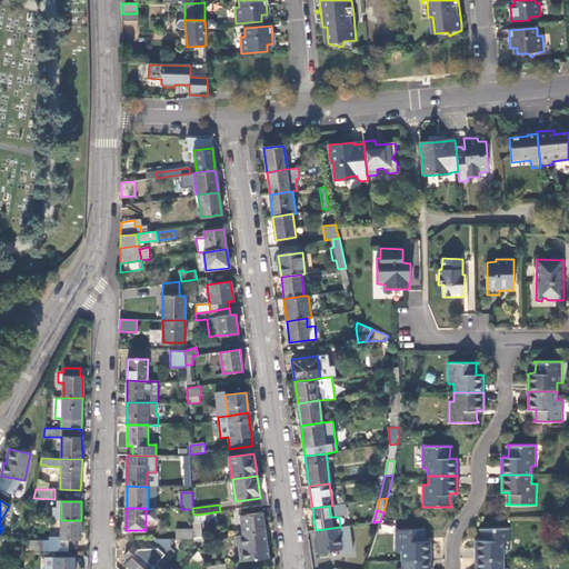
[(243,536),(265,532),(262,512),(240,516),(243,536)]
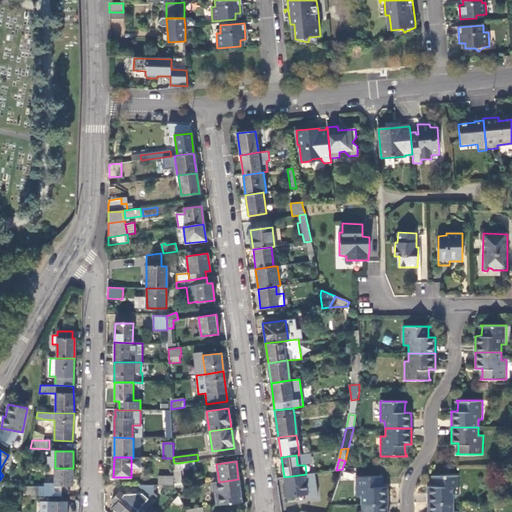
[(44,487),(24,487),(23,495),(55,495),(55,486),(72,486),(73,468),(55,468),(49,468),(49,486),(44,486),(44,487)]
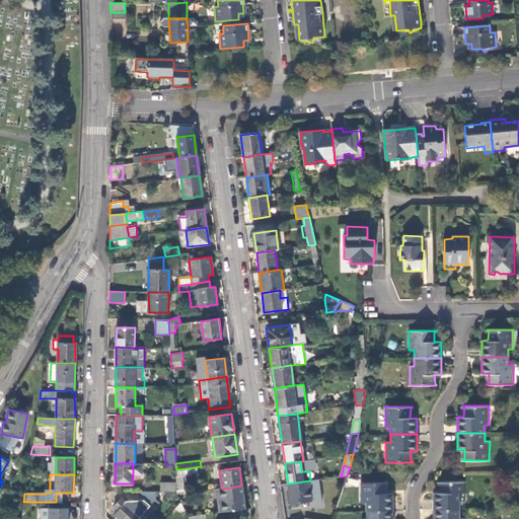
[(310,480),(288,484),(291,503),(311,501),(310,488),(316,487),(315,479),(310,480)]
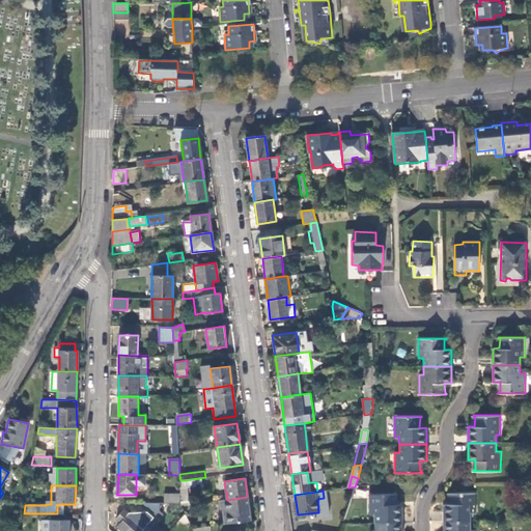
[(443,504),(444,522),(471,521),(471,513),(476,513),(475,493),(448,494),(448,495),(450,495),(450,504),(443,504)]
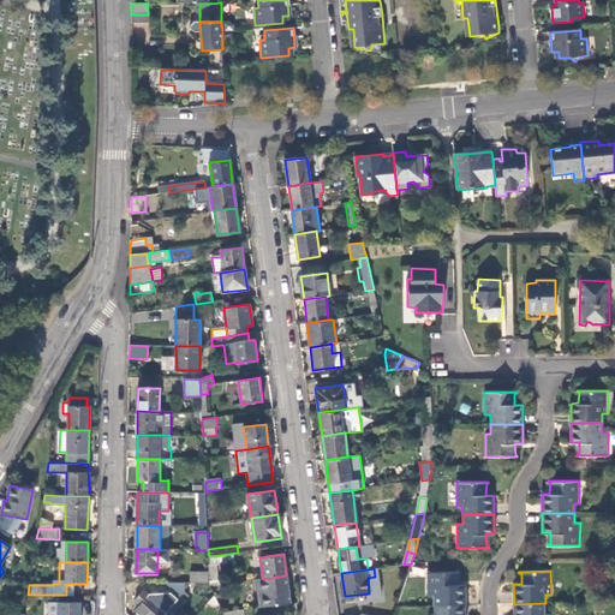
[(434,596),(434,604),(465,604),(466,586),(458,586),(458,574),(460,573),(460,572),(428,573),(428,596),(434,596)]
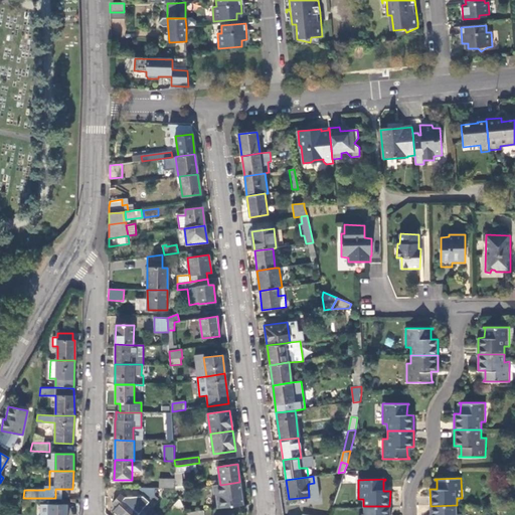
[(176,488),(175,480),(160,480),(160,488),(163,488),(176,488)]
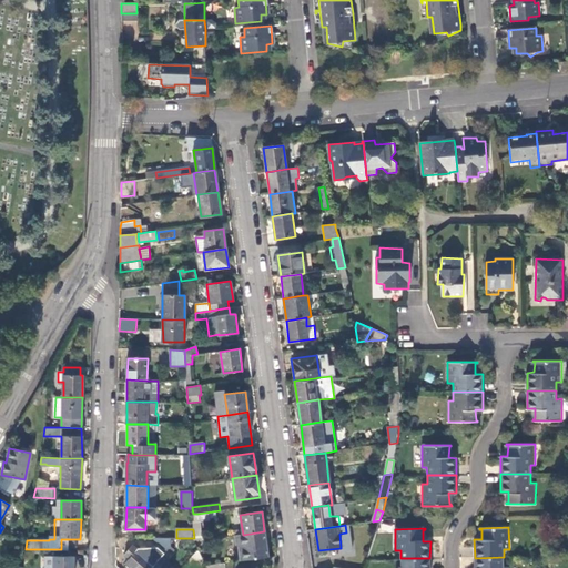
[(269,557),(264,531),(243,535),(235,535),(237,546),(240,545),(241,560),(269,557)]
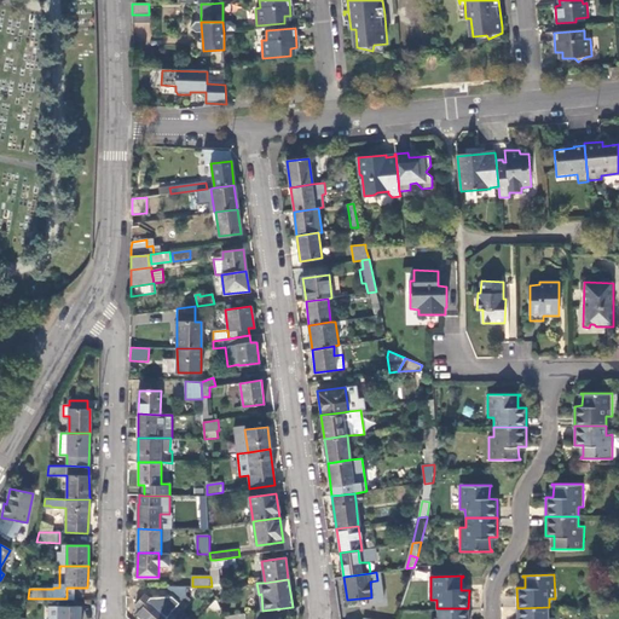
[(401,607),(409,582),(400,579),(392,602),(401,607)]
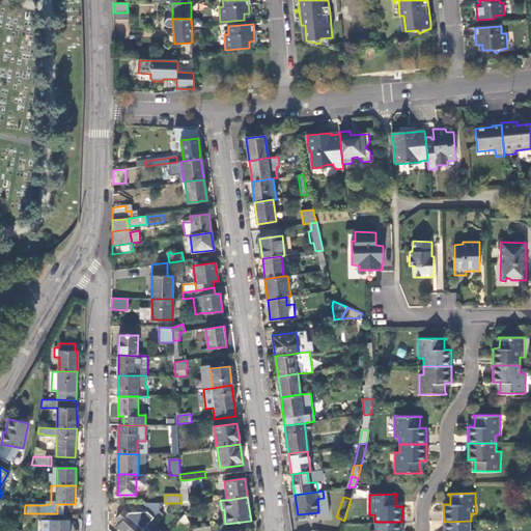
[(167,510),(168,503),(165,503),(160,503),(160,510),(147,525),(144,528),(141,530),(151,530),(149,529),(167,510)]
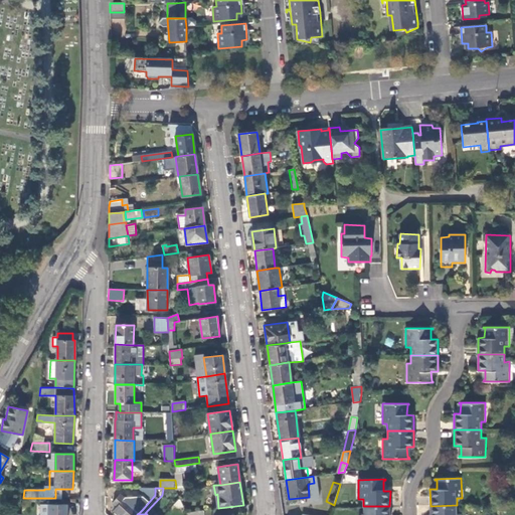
[(155,495),(155,488),(139,488),(141,491),(145,498),(141,503),(139,505),(143,509),(155,495)]
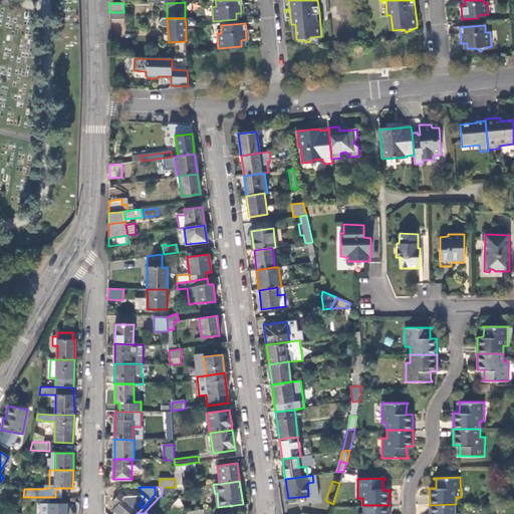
[(113,509),(117,513),(137,513),(140,511),(134,505),(139,500),(134,496),(126,496),(125,498),(120,494),(112,501),(116,505),(113,509)]
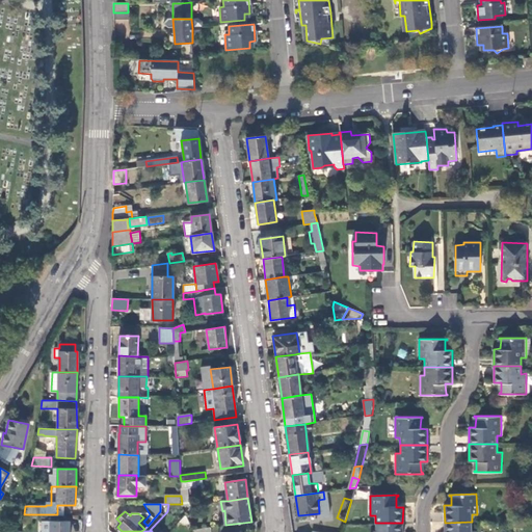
[(144,529),(148,526),(143,522),(145,520),(143,517),(138,523),(144,529)]
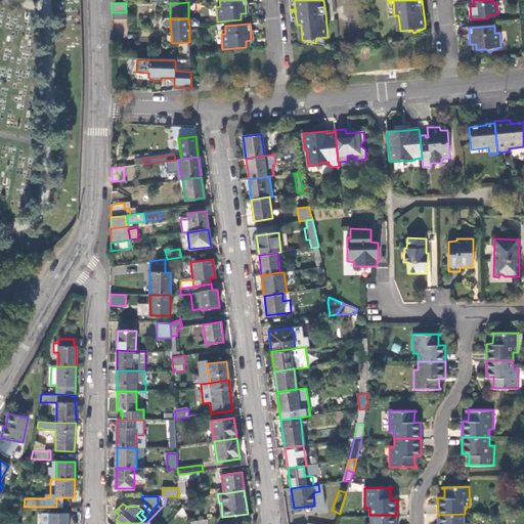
[(68,523),(69,514),(49,514),(42,514),(41,523),(68,523)]
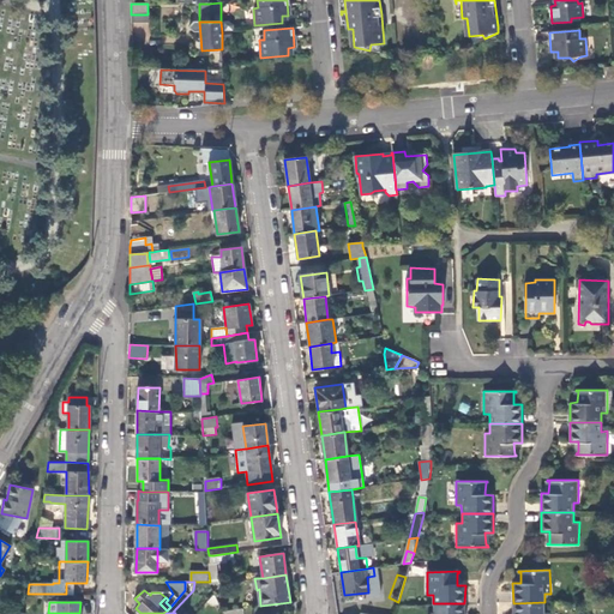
[(545,602),(513,603),(512,613),(549,613),(551,612),(545,612),(545,602)]
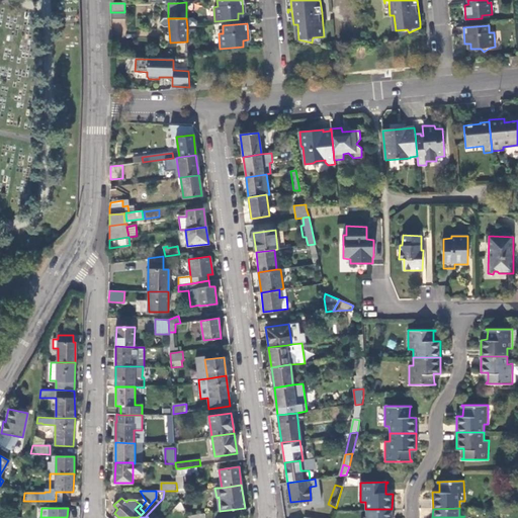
[(392,517),(392,509),(365,509),(365,517),(361,517),(360,517),(392,517)]
